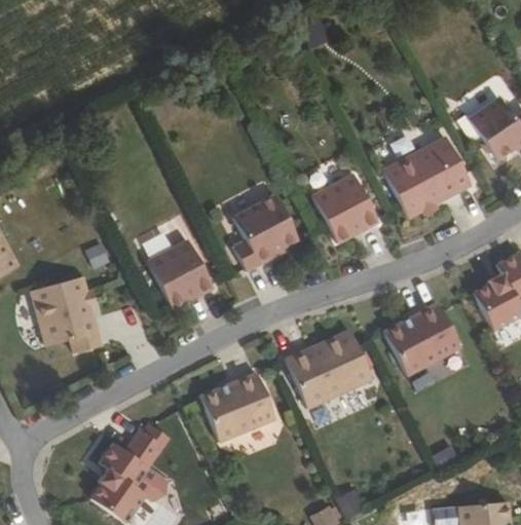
[(503,99),(470,120),(497,161),(516,149),(517,151),(520,148),(520,115),(516,119),(503,99)]
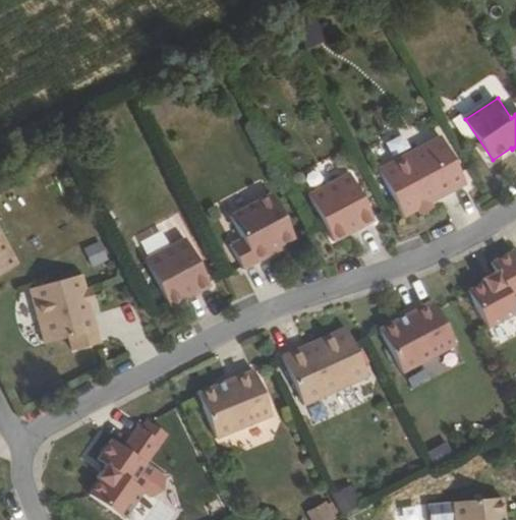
[(381,170),(406,217),(468,184),(455,159),(443,166),(431,143),(381,170)]
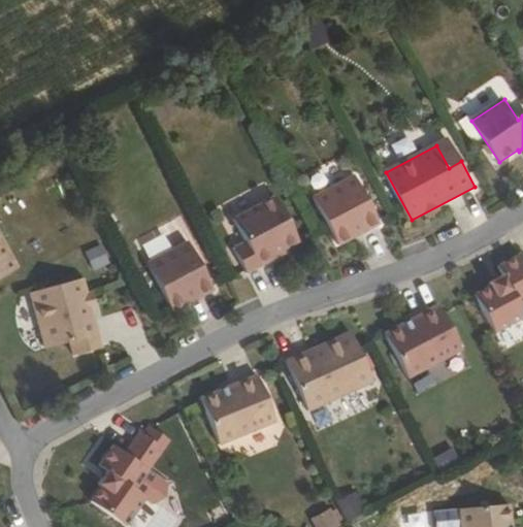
[(352,235),(366,228),(367,231),(382,223),(357,176),(316,198),(340,245),(354,238),(352,235)]
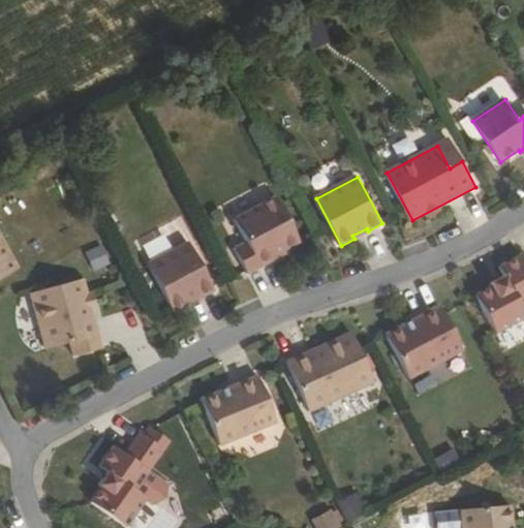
[(279,197),(236,219),(249,242),(237,249),(249,274),(276,259),(275,255),(302,241),(279,197)]
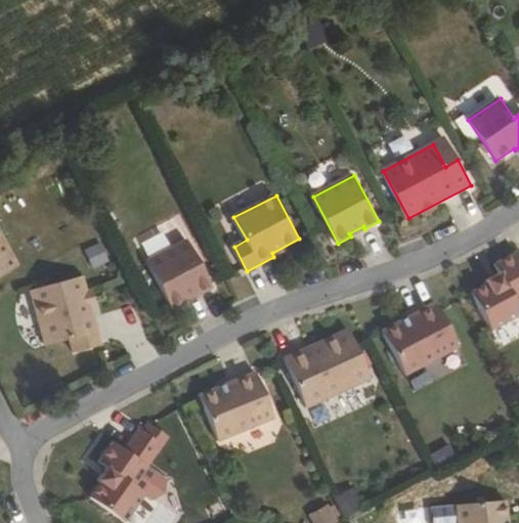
[(349,233),(351,236),(364,229),(363,226),(349,233)]
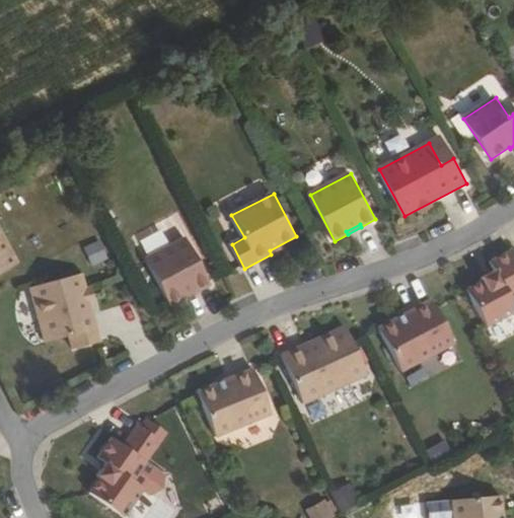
[(182,295),(196,288),(198,291),(211,284),(187,237),(146,259),(170,305),(185,298),(182,295)]
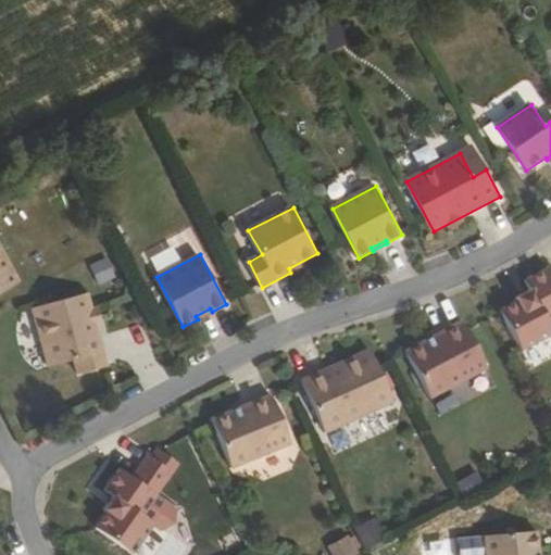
[(0,301),(19,291),(0,256),(0,301)]
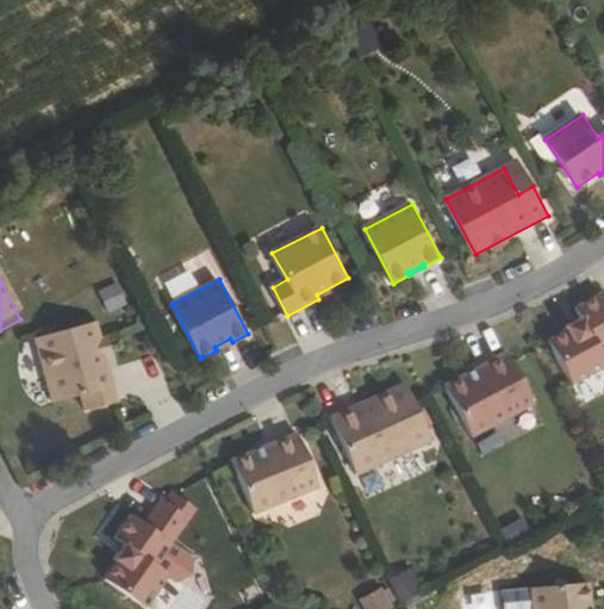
[(111,284),(89,293),(100,316),(122,306),(111,284)]
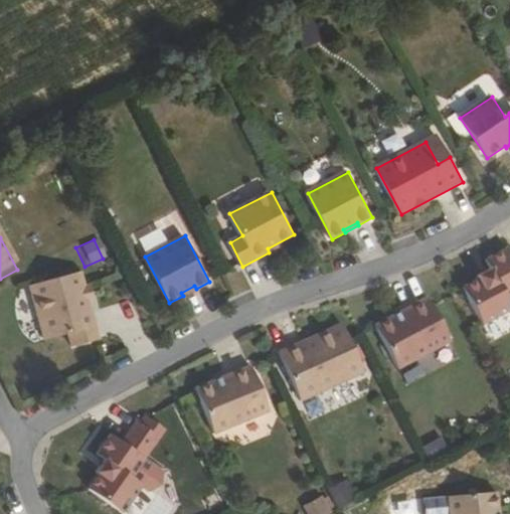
[(509,309),(505,300),(509,297),(509,261),(505,252),(485,264),(489,273),(475,280),(477,283),(461,292),(480,328),(509,312),(509,309)]
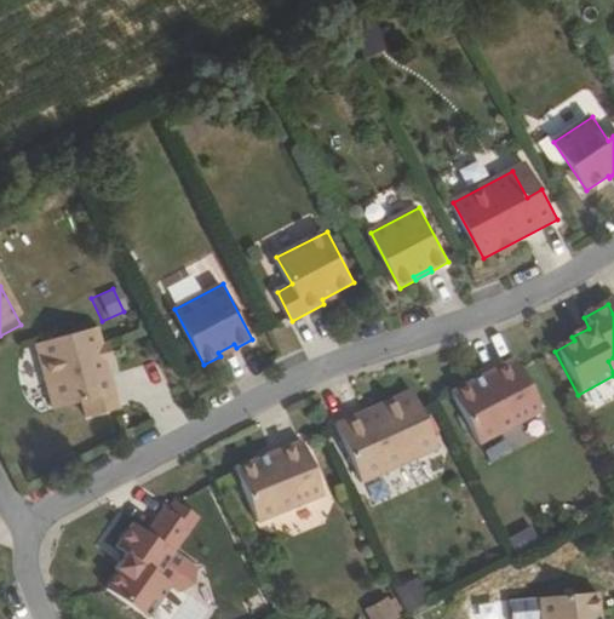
[(101,326),(39,343),(57,408),(86,400),(91,417),(122,407),(101,326)]
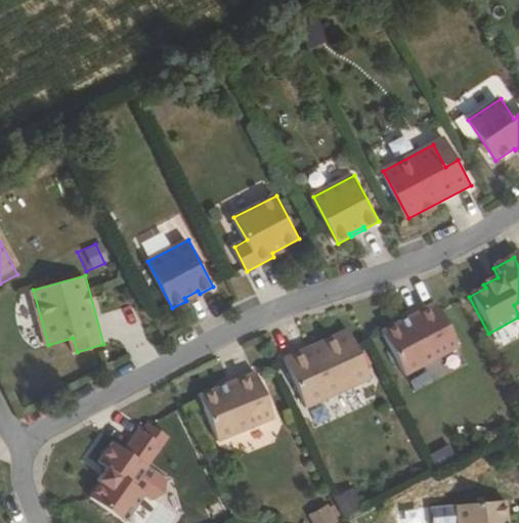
[(184,298),(186,301),(200,294),(198,291),(184,298)]
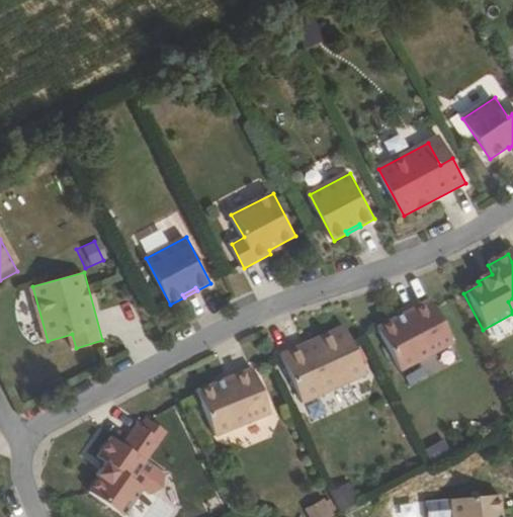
[(433,297),(378,326),(402,369),(455,341),(433,297)]
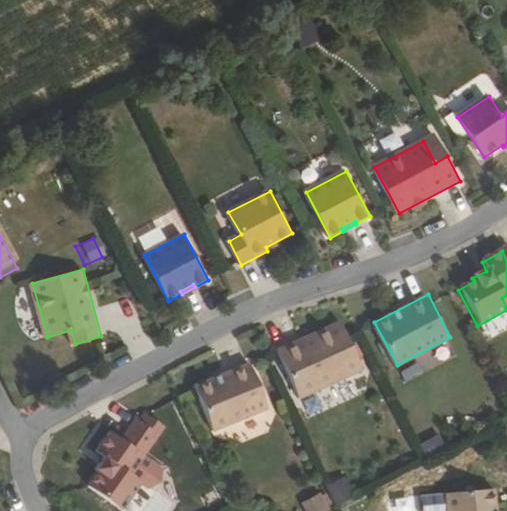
[(343,322),(279,350),(301,398),(364,369),(343,322)]
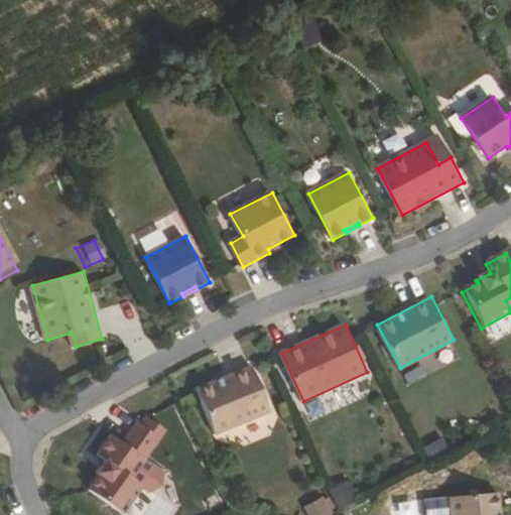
[(254,366),(198,388),(216,433),(272,411),(254,366)]
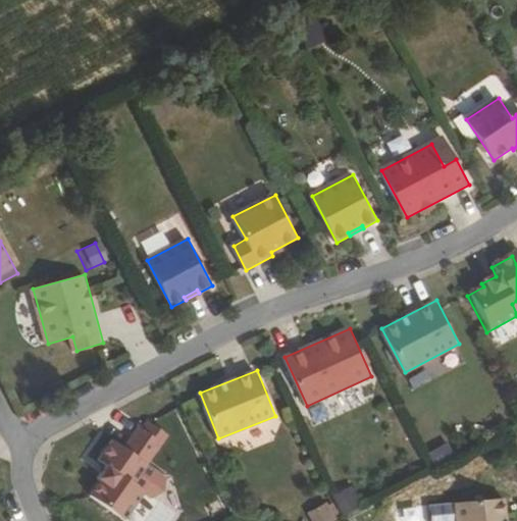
[(99,476),(102,478),(92,493),(125,518),(147,488),(136,480),(164,440),(142,425),(126,446),(115,437),(100,458),(109,464),(99,476)]
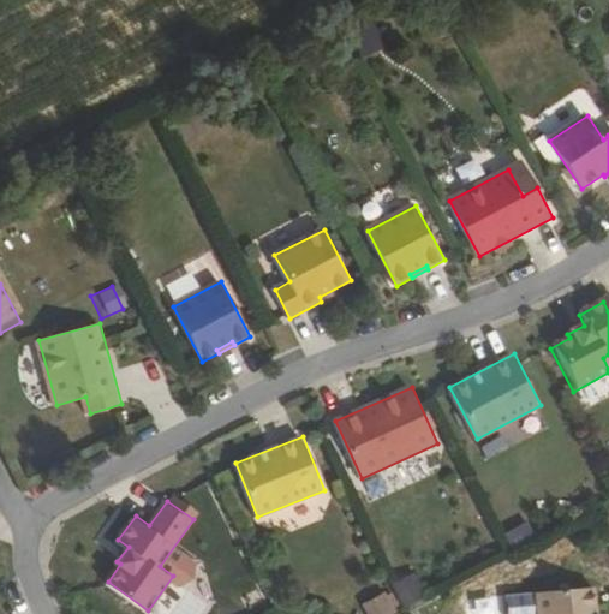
[(497,535),(506,554),(531,543),(523,524),(497,535)]
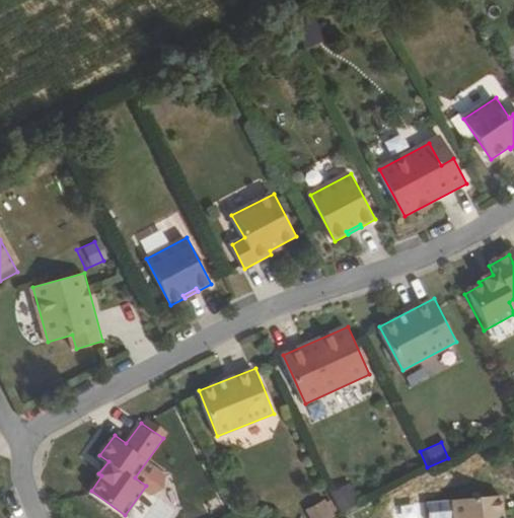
[(345,486),(325,496),(336,514),(355,504),(345,486)]
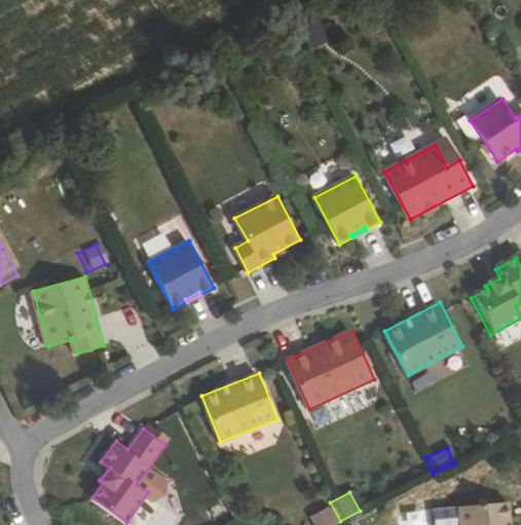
[(511,524),(509,502),(459,507),(460,524),(511,524)]
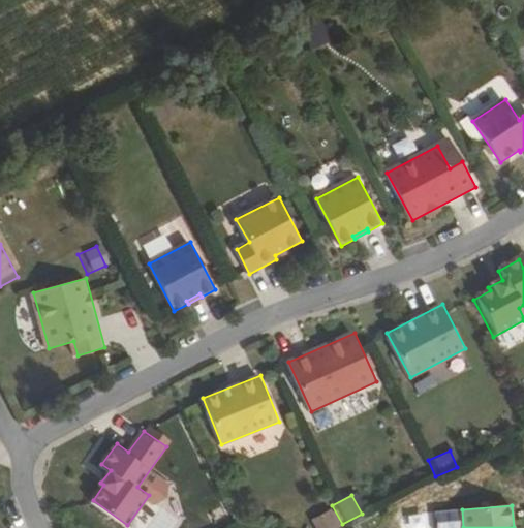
[(305,524),(307,527),(336,527),(326,510),(305,524)]
